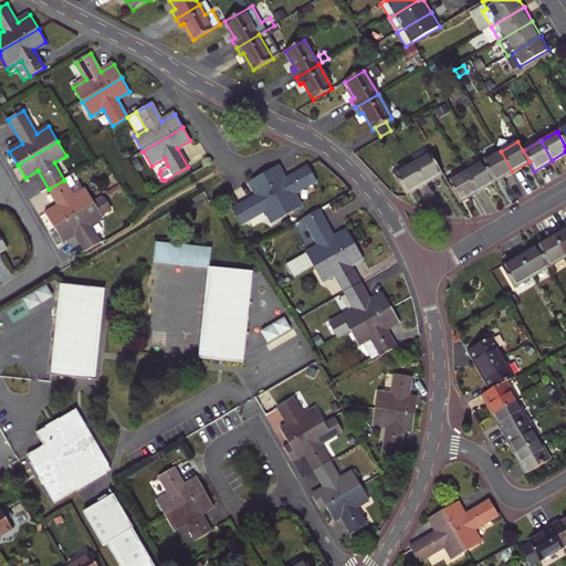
[(501,152),(483,161),(494,181),(512,171),(501,152)]
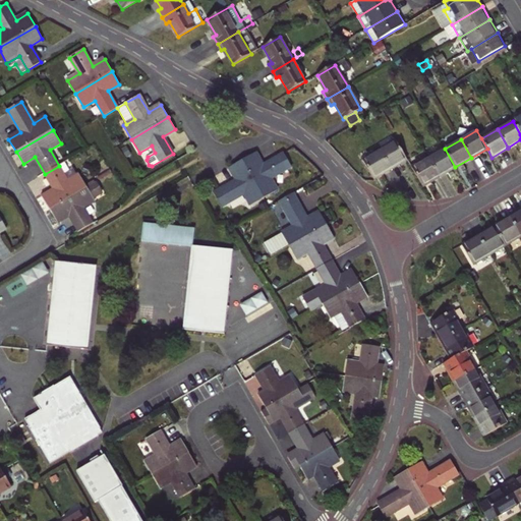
[(380,151),(391,169),(407,160),(396,141),(380,151)]
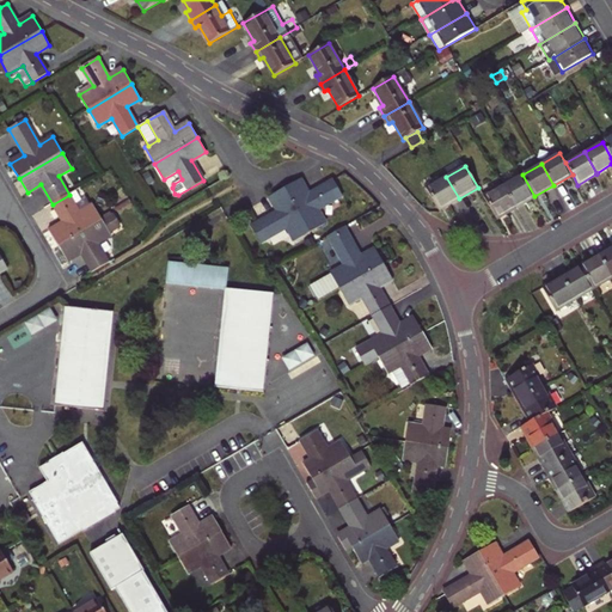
[(503,185),(515,207),(534,196),(522,175),(503,185)]
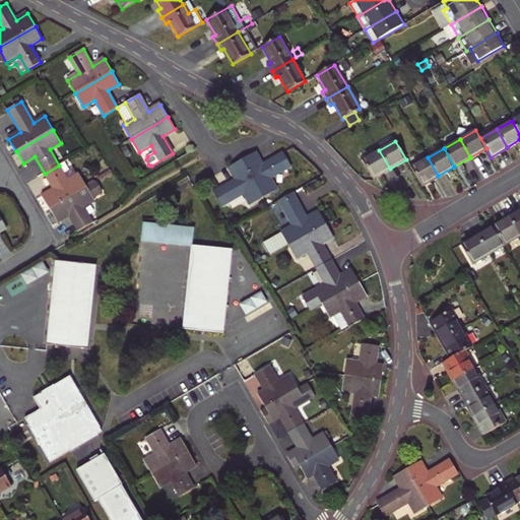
[(373,178),(390,169),(379,150),(363,160),(373,178)]
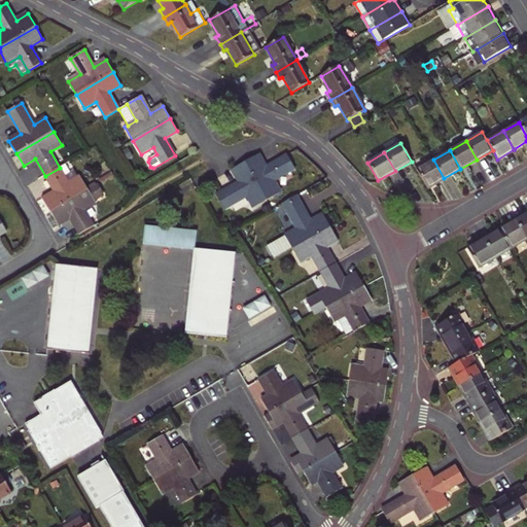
[(266,167),(259,154),(246,162),(268,201),(281,192),(275,181),(295,169),(287,154),(266,167)]
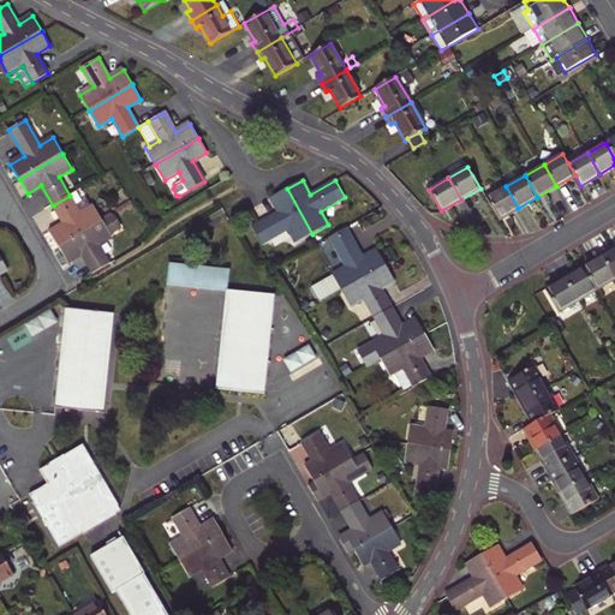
[(487,198),(499,220),(518,208),(506,186),(487,198)]
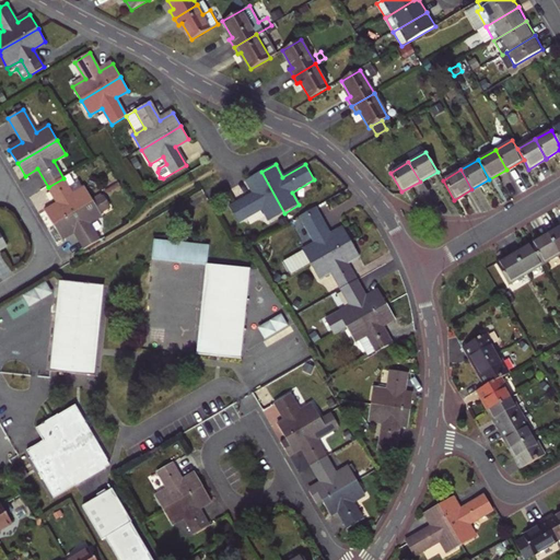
[(270,221),(284,213),(261,172),(246,181),(255,193),(230,207),(238,222),(263,209),(270,221)]
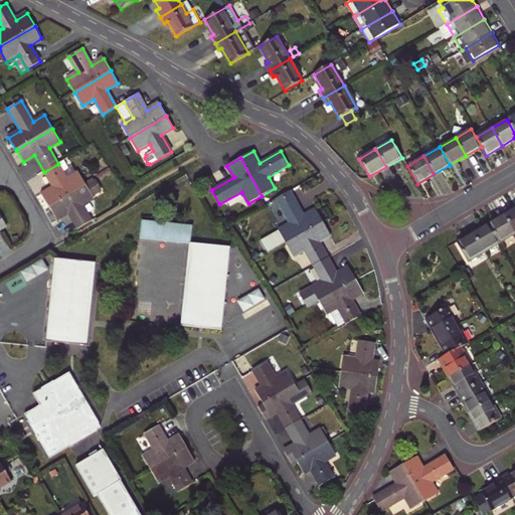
[(58,164),(44,172),(54,189),(42,195),(49,207),(87,186),(72,167),(69,169),(64,160),(58,164)]
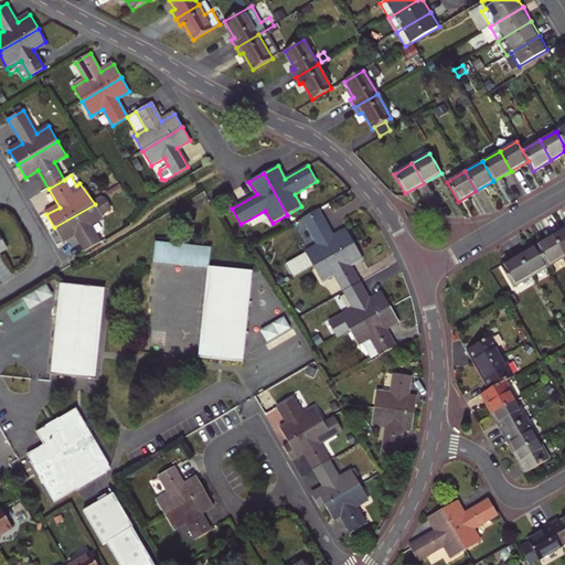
[(75,234),(85,252),(100,243),(91,225),(103,219),(102,215),(110,210),(104,199),(95,204),(54,227),(62,241),(75,234)]
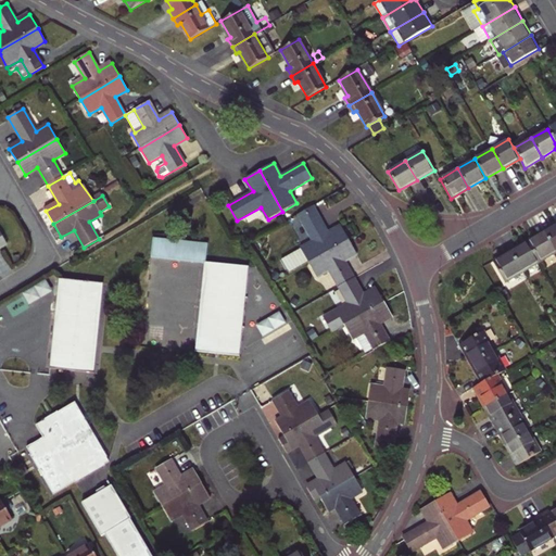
[(330,234),(315,206),(300,215),(314,241),(281,260),(290,274),(308,263),(350,240),(342,227),(330,234)]
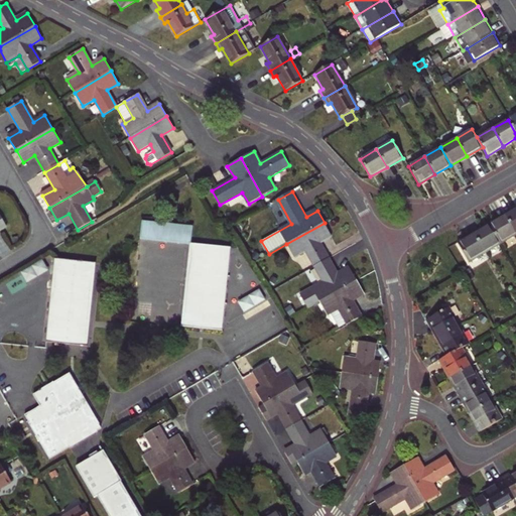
[(515,209),(506,216),(515,233),(515,209)]
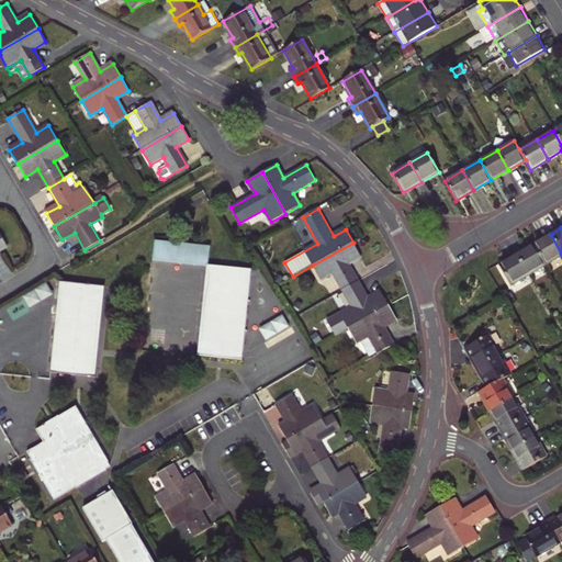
[(534,245),(546,265),(561,254),(551,235),(534,245)]
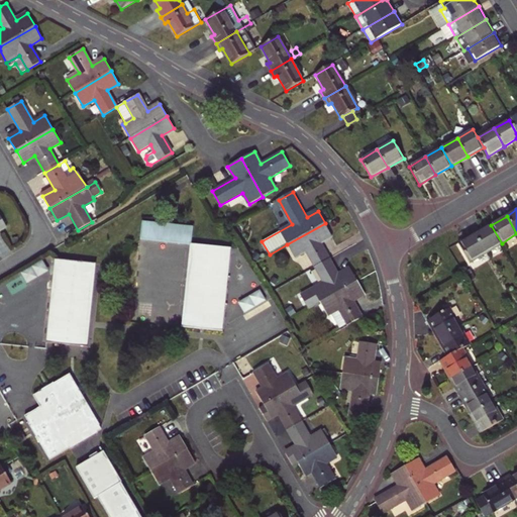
[(142,222),(141,239),(191,244),(192,244),(193,227),(142,222)]
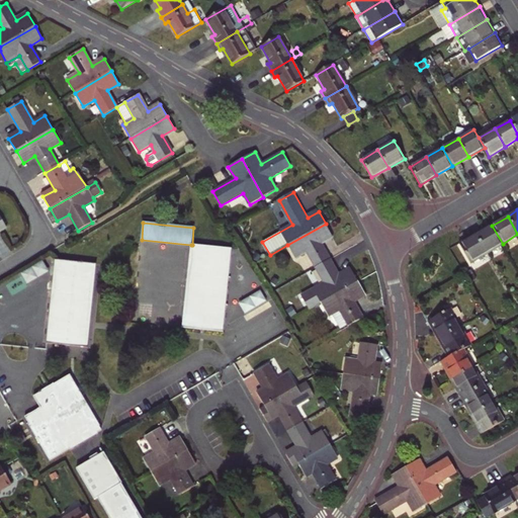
[(326,224),(287,245),(294,257),(307,250),(317,267),(331,259),(322,242),(333,236),(326,224)]
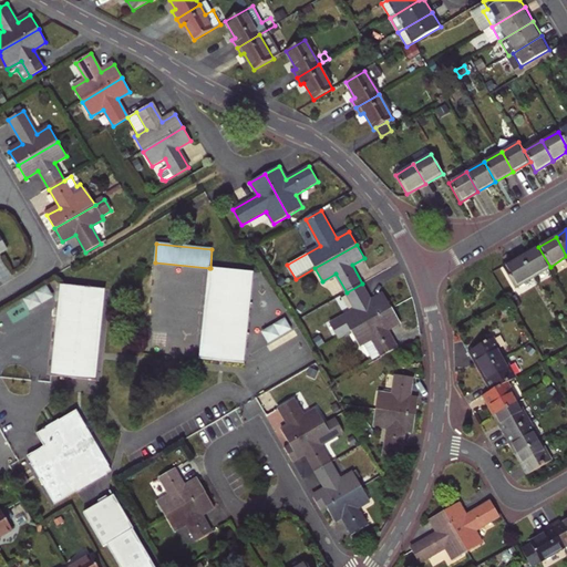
[(538,247),(522,257),(533,277),(550,267),(538,247)]
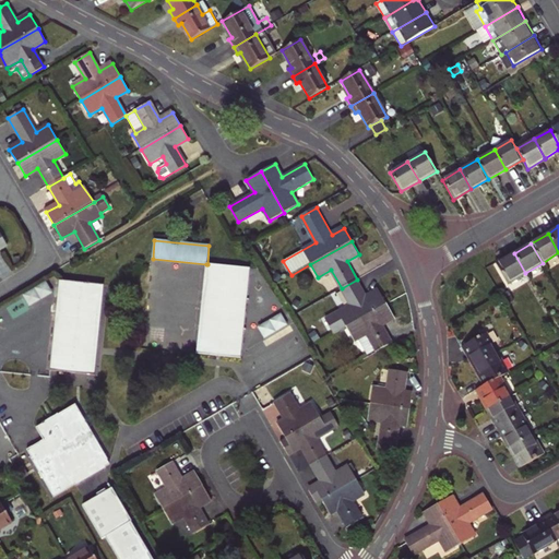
[(525,273),(514,253),(496,264),(508,284),(525,273)]
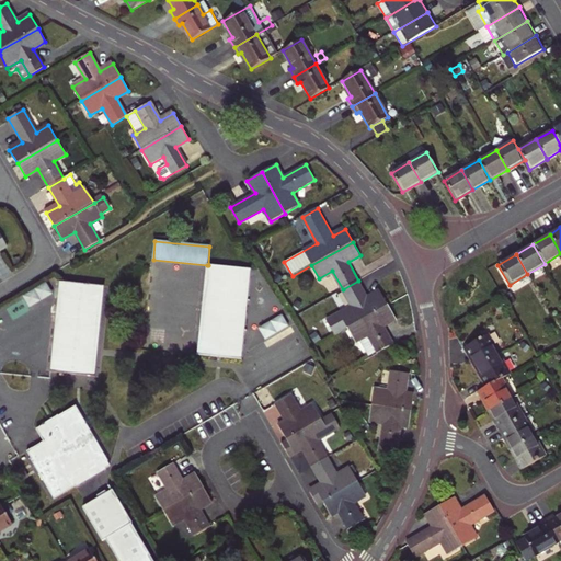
[(207,265),(198,355),(242,361),(251,270),(208,265),(207,265)]
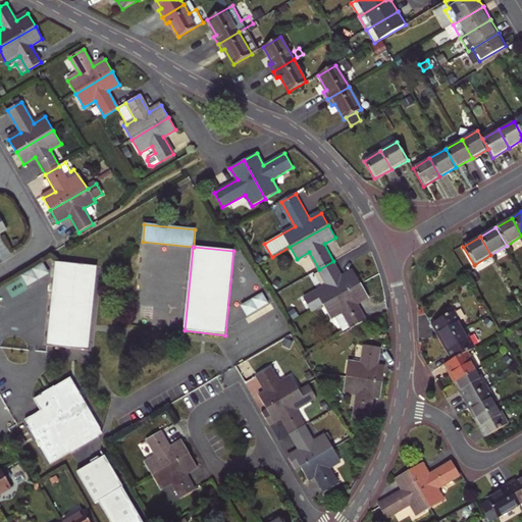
[(333,261),(319,269),(328,285),(304,299),(312,312),(323,306),(361,284),(354,272),(343,278),(333,261)]
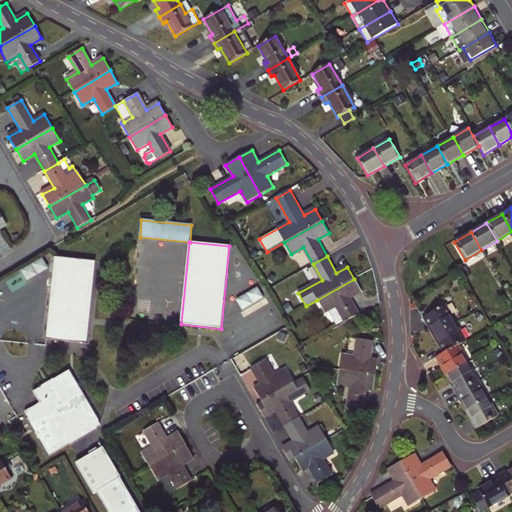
[(95,261),(55,257),(47,339),(87,343),(95,261)]
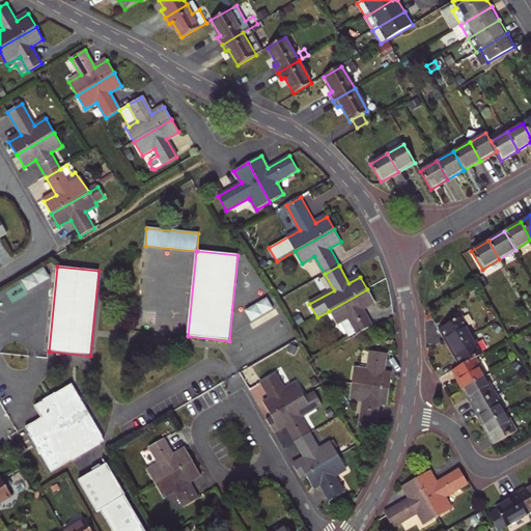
[(49,268),(25,278),(30,288),(54,278),(49,268)]
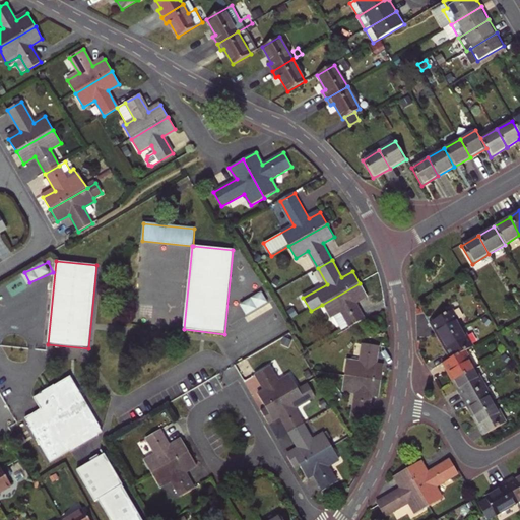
[(342,331),(350,327),(365,319),(355,302),(367,296),(360,283),(322,305),(329,318),(333,315),(342,331)]
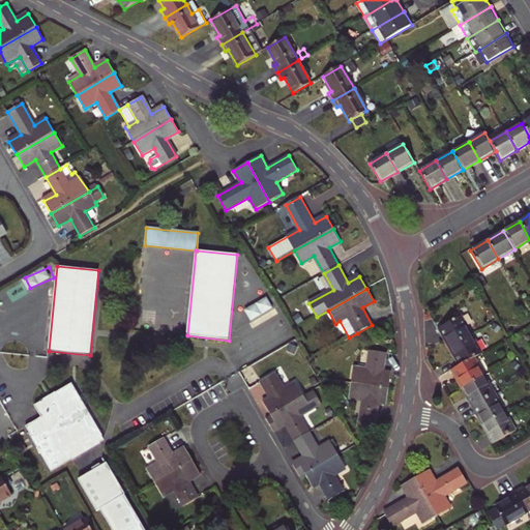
[(269,296),(247,310),(256,324),(278,310),(269,296)]
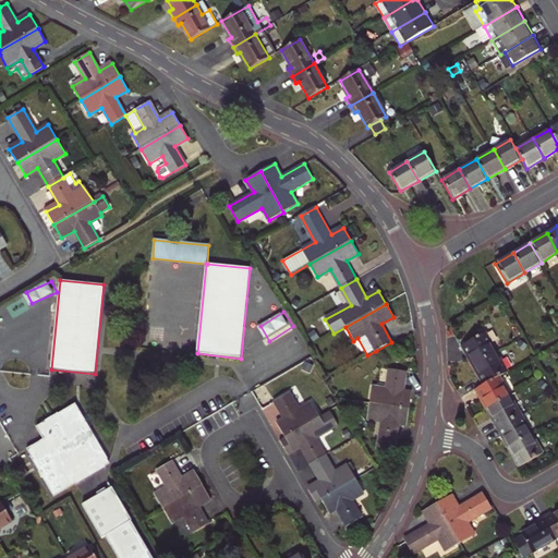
[(489,344),(492,343),(486,332),(461,347),(465,354),(468,353),(474,365),(495,353),(489,344)]
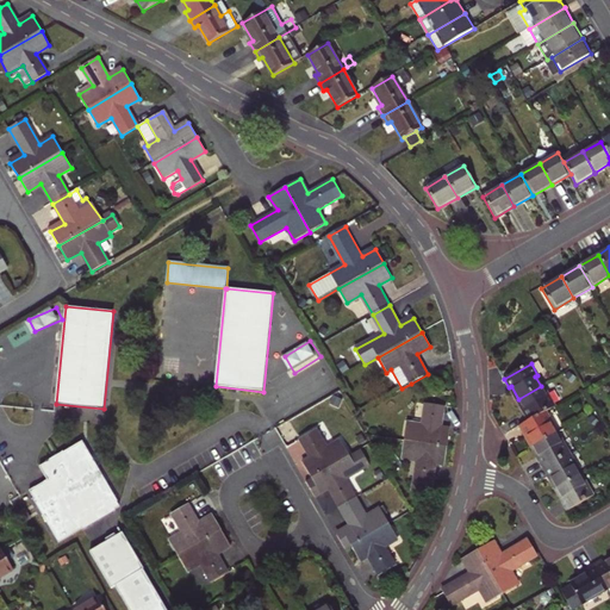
[(511,386),(509,387),(516,400),(518,399),(511,386)]
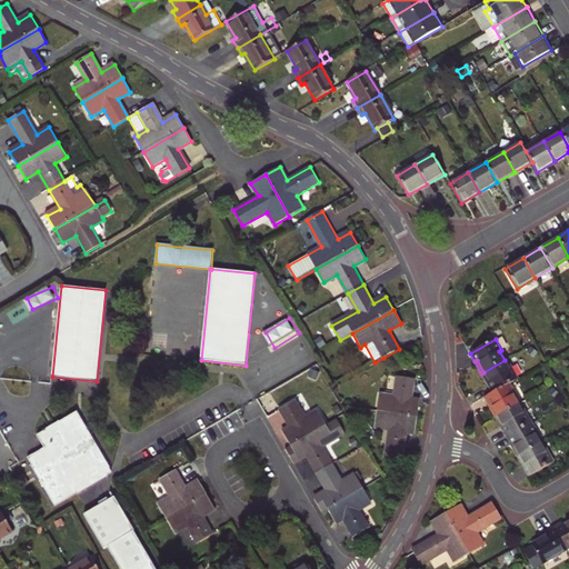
[(505,360),(483,372),(490,383),(488,385),(492,393),(510,383),(518,379),(511,367),(509,369),(505,360)]
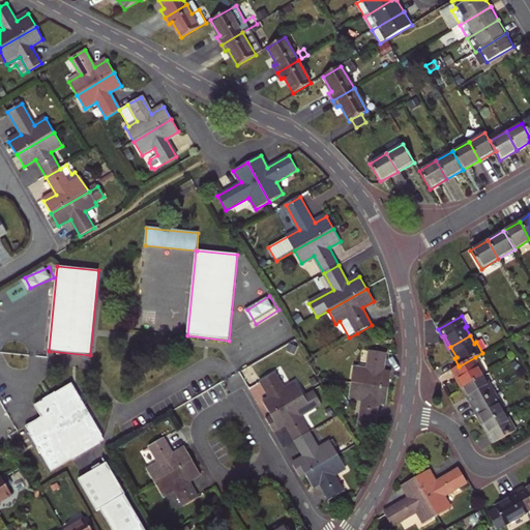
[(450,347),(448,348),(454,358),(457,357),(450,347)]
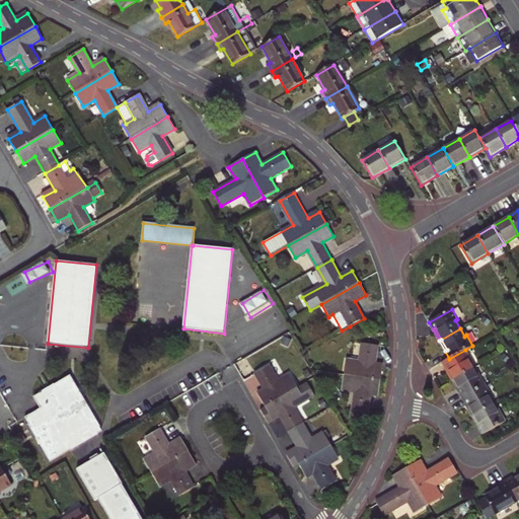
[(345,375),(381,380),(383,367),(375,366),(377,346),(363,344),(360,362),(347,360),(345,375)]
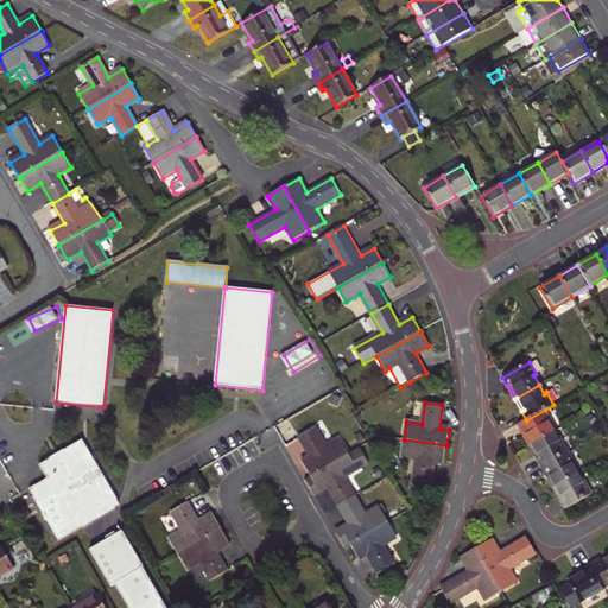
[(525,432),(532,445),(553,432),(549,425),(552,423),(545,410),(526,420),(518,425),(521,434),(525,432)]
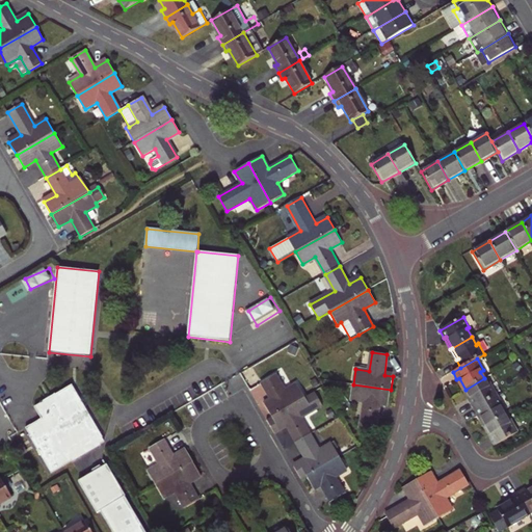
[(265,404),(272,417),(304,398),(297,386),(286,392),(275,374),(262,382),(272,401),(265,404)]
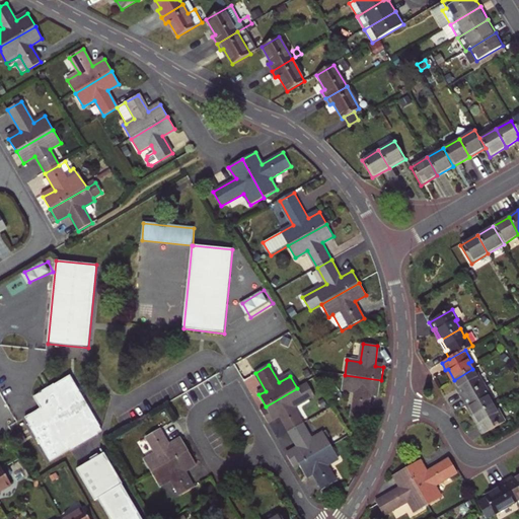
[(448,369),(445,370),(452,381),(454,380),(448,369)]
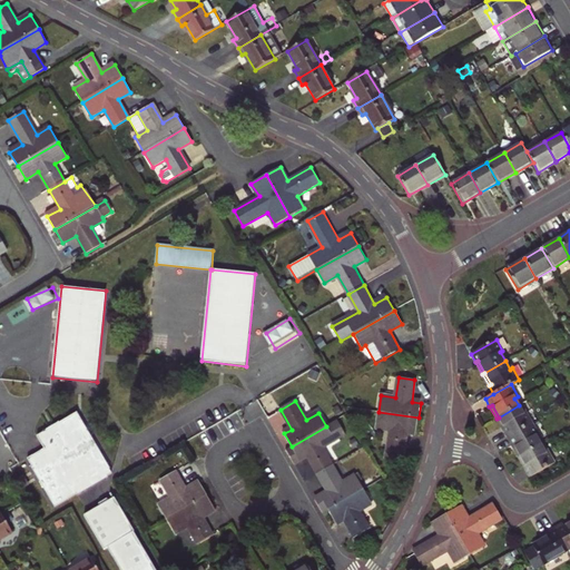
[(507,438),(532,423),(526,411),(523,413),(519,405),(499,418),(505,430),(503,431),(507,438)]
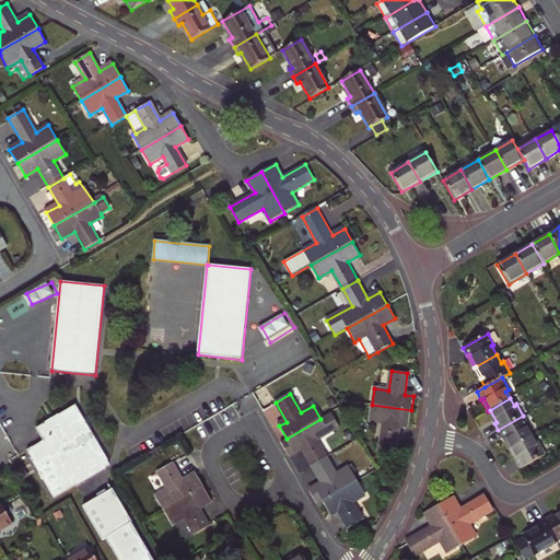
[(408,426),(411,410),(372,405),(369,421),(383,424),(380,452),(395,454),(399,424),(408,426)]
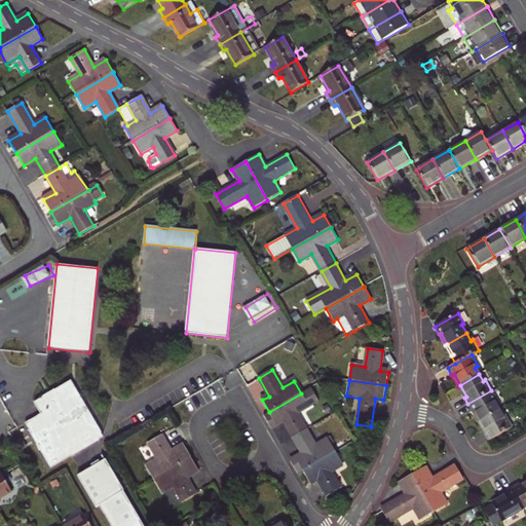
[(71,381),(54,390),(71,418),(86,409),(71,381)]
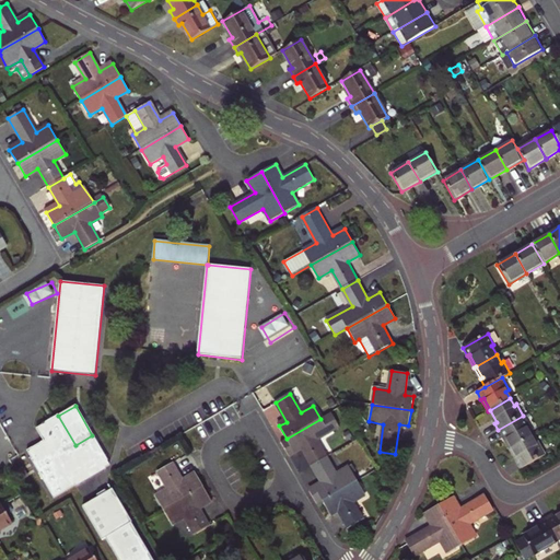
[(497,422),(490,410),(488,411),(494,423),(497,422)]
